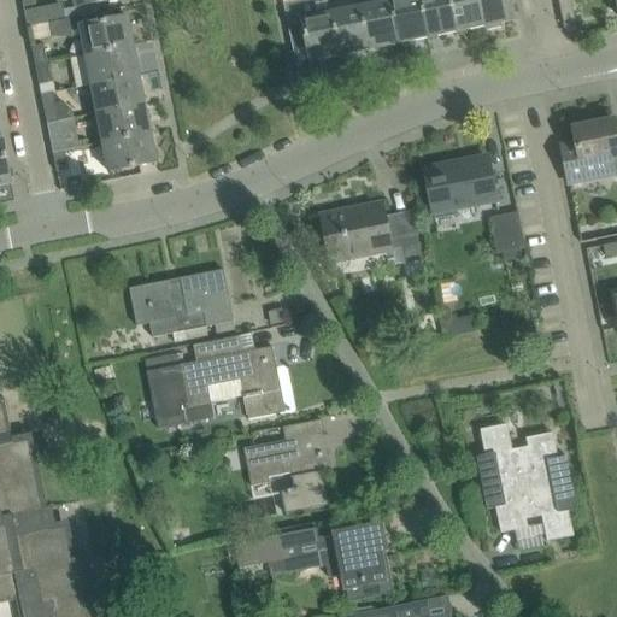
[(63,7),(37,12),(34,0),(22,0),(28,28),(51,23),(65,19),(63,7)]
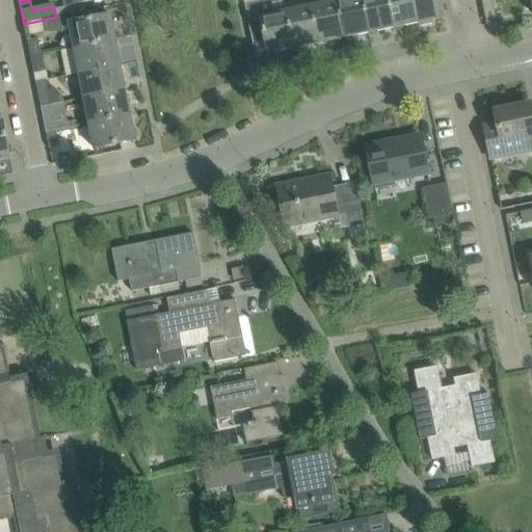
[(291,49),(284,11),(261,17),(258,0),(244,3),(253,44),(265,41),(267,54),(291,49)]
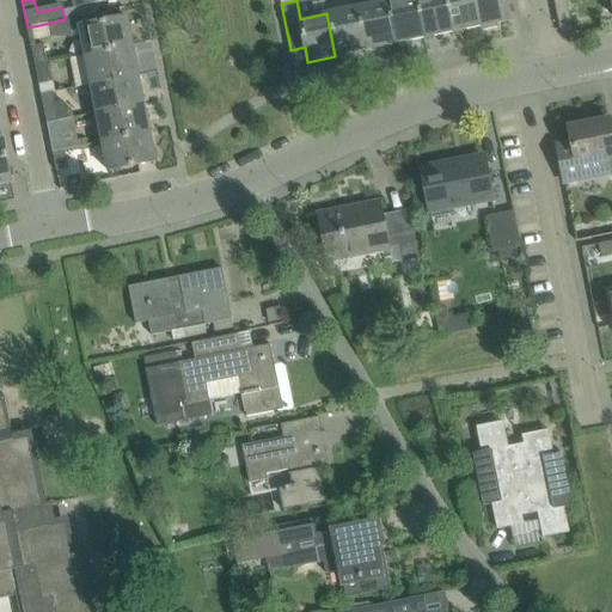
[(392,44),(423,38),(415,0),(392,0),(384,2),(392,44)]
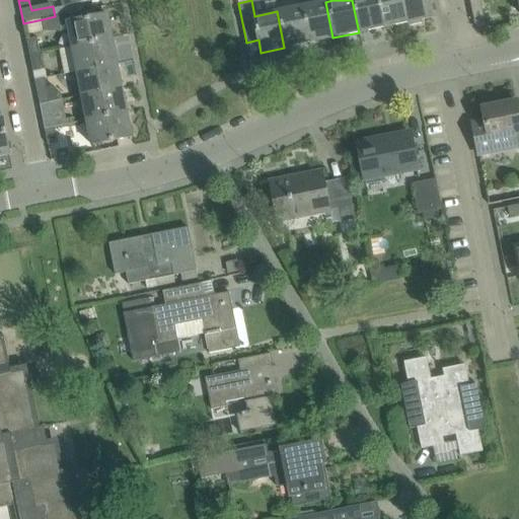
[(352,0),(359,32),(383,27),(377,0),(352,0)]
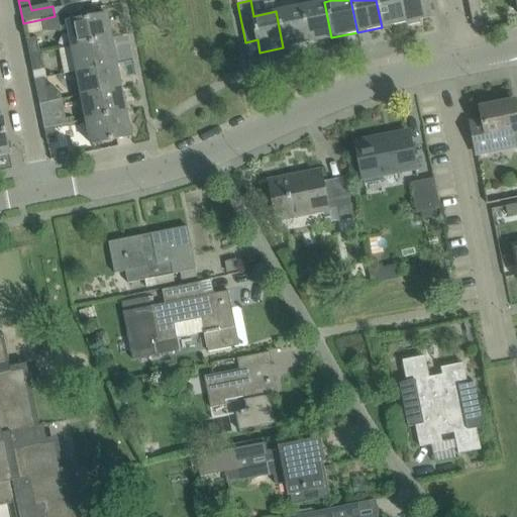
[(376,0),(382,27),(405,23),(400,0),(376,0)]
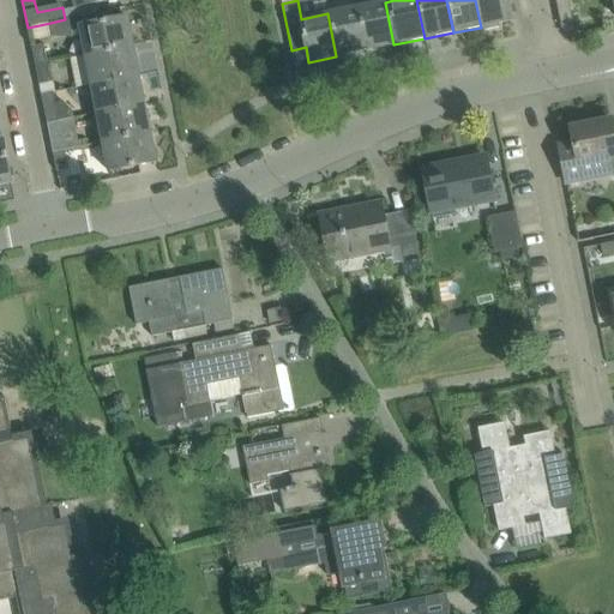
[(499,23),(512,20),(507,0),(475,0),(481,28),(482,26),(482,31),(500,28),(499,23)]
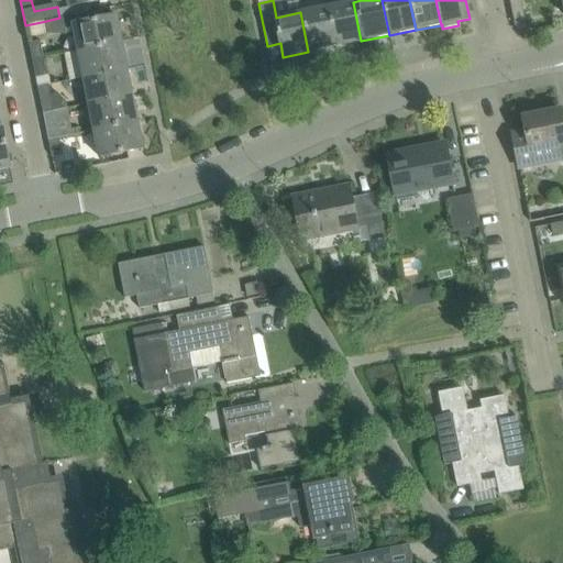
[(515,28),(526,25),(520,0),(512,0),(509,1),(515,28)]
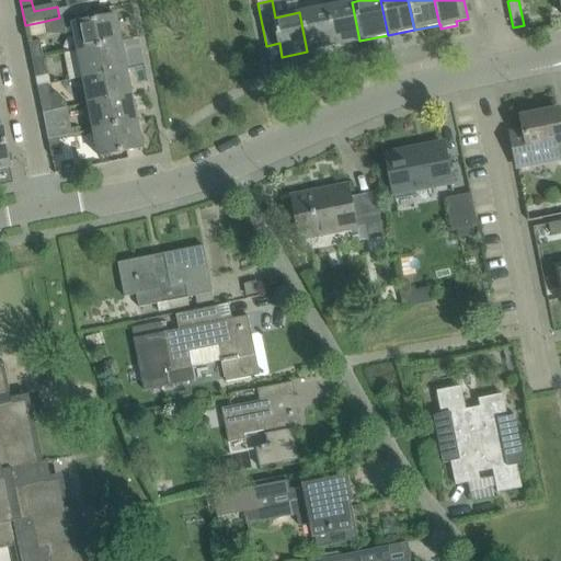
[(333,46),(359,41),(352,2),(324,8),(333,46)]
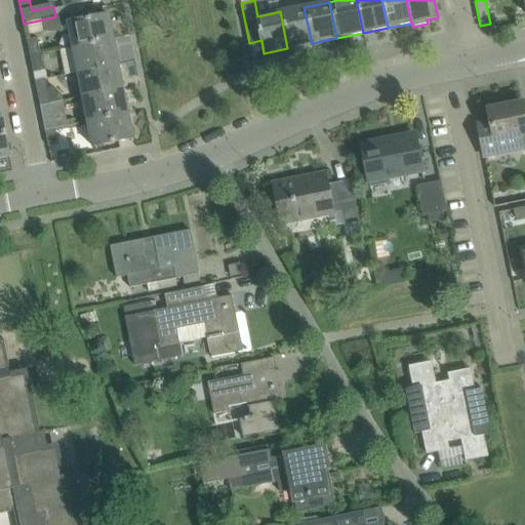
[(287,48),(312,43),(304,7),(280,11),(287,48)]
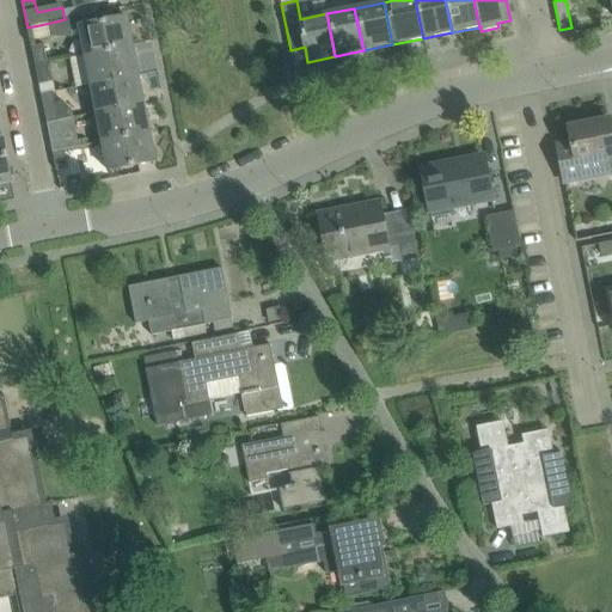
[(127,17),(110,20),(109,11),(65,19),(50,23),(53,36),(80,37),(85,57),(133,47),(127,17)]
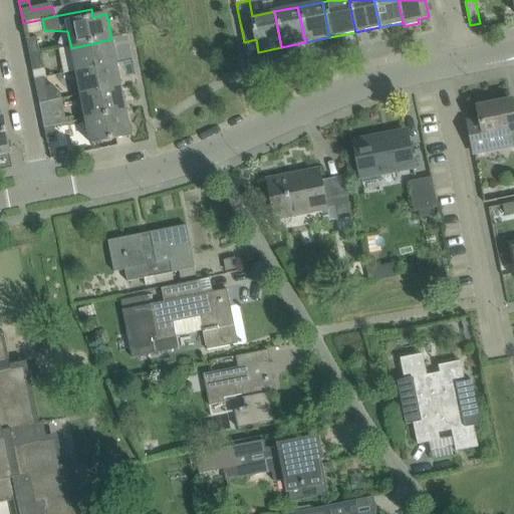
[(29,56),(40,54),(36,37),(26,39),(29,56)]
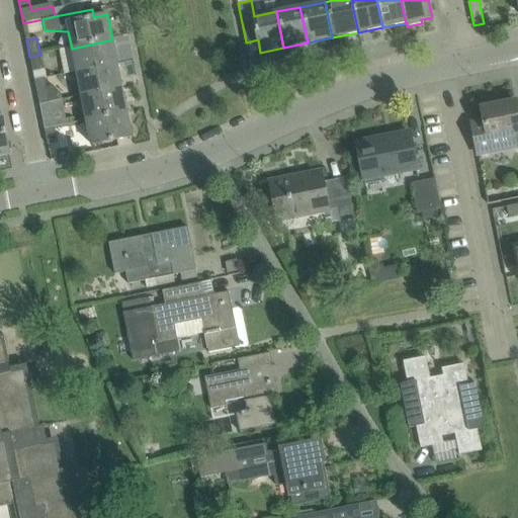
[(77,72),(117,64),(112,39),(72,49),(77,72)]
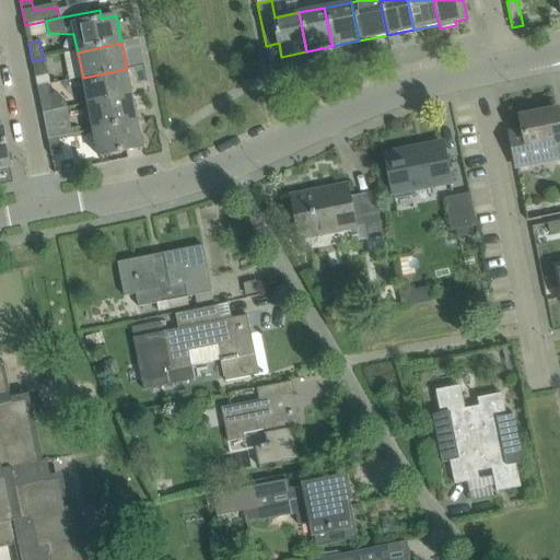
[(35,78),(47,74),(44,59),(32,61),(35,78)]
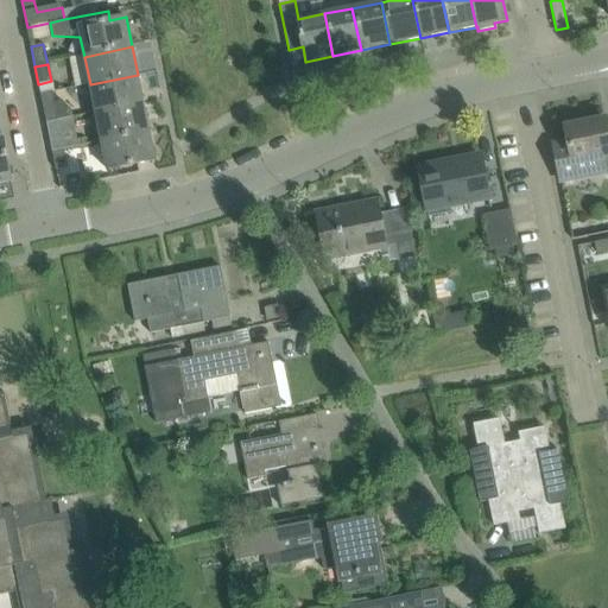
[(95,113),(144,103),(138,75),(90,84),(95,113)]
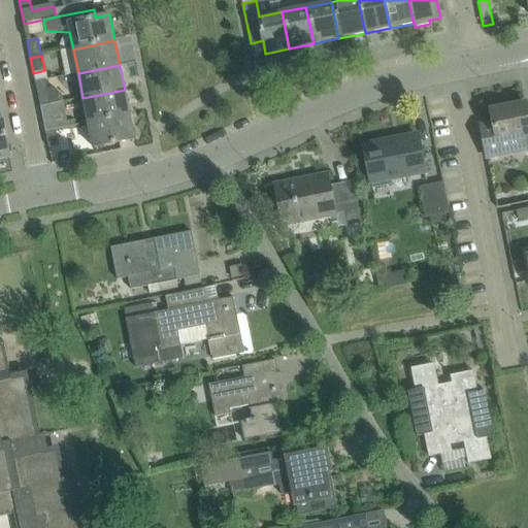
[(40,107),(52,105),(47,89),(37,91),(40,107)]
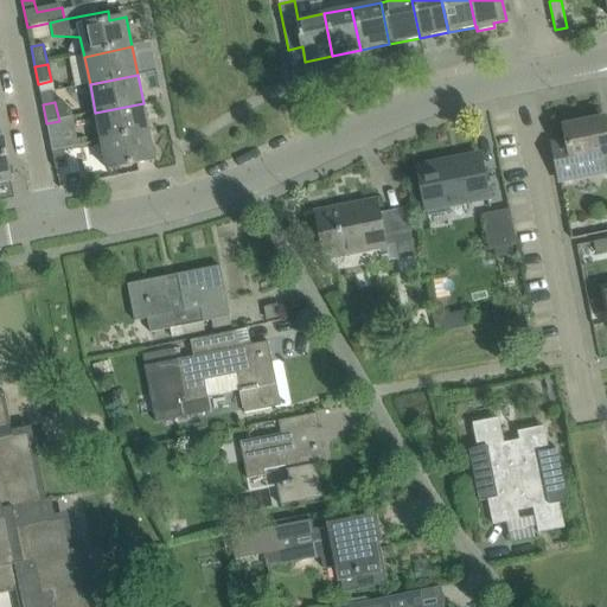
[(101,141),(149,133),(144,103),(95,113),(101,141)]
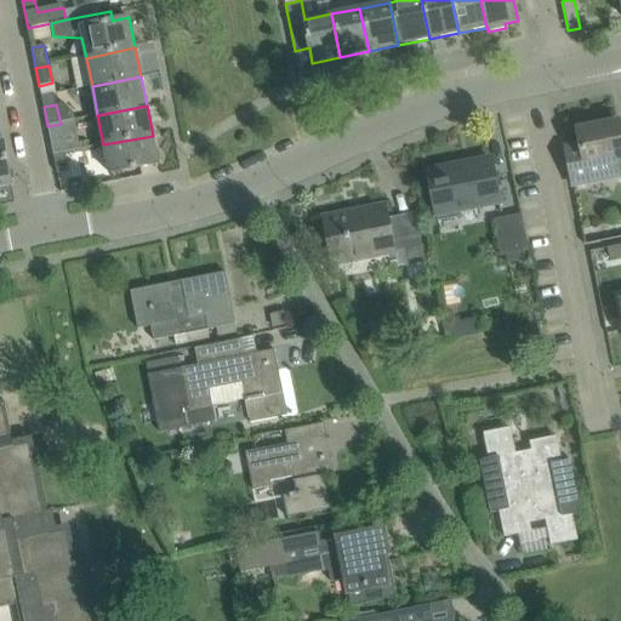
[(620,175),(620,137),(617,121),(577,130),(580,144),(564,147),(573,186),(593,181),(620,175)]
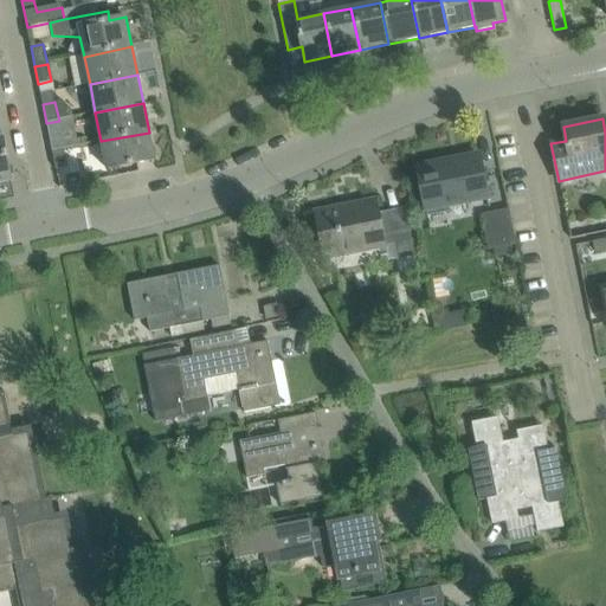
[(50,141),(63,139),(59,121),(46,123),(50,141)]
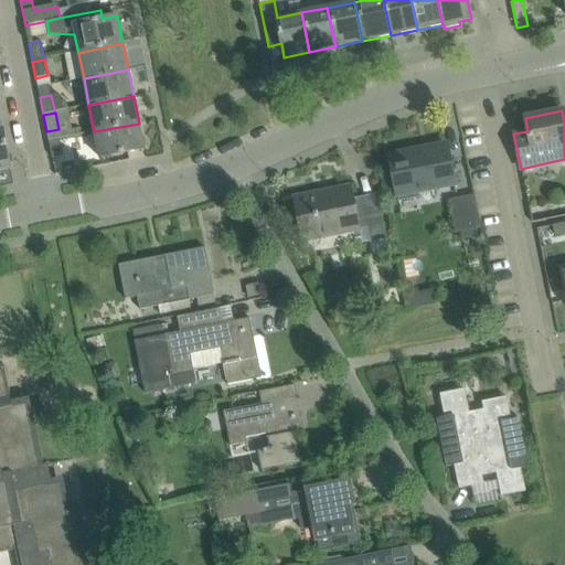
[(94,131),(95,137),(99,158),(144,149),(139,124),(94,131)]
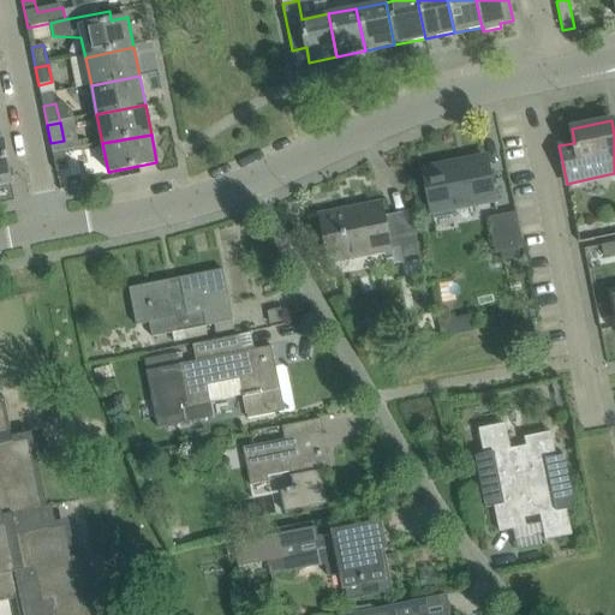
[(0,185),(12,184),(3,141),(0,141),(0,185)]
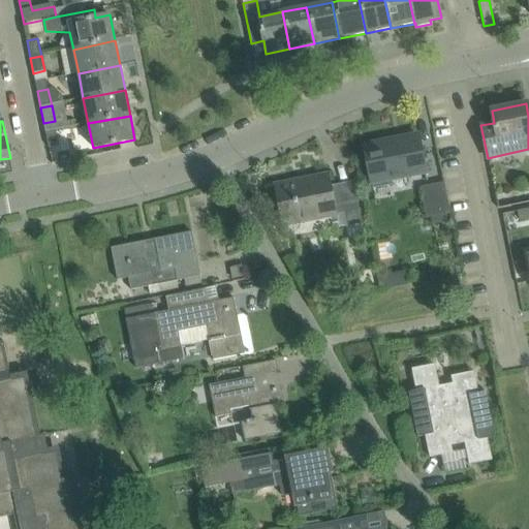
[(45,131),(49,148),(59,146),(56,129),(45,131)]
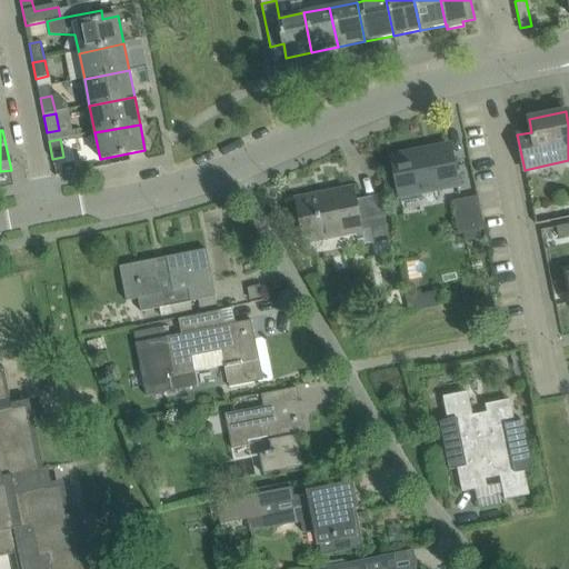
[(400,197),(448,188),(458,186),(450,147),(392,158),(393,165),(391,166),(393,178),(396,177),(400,197)]
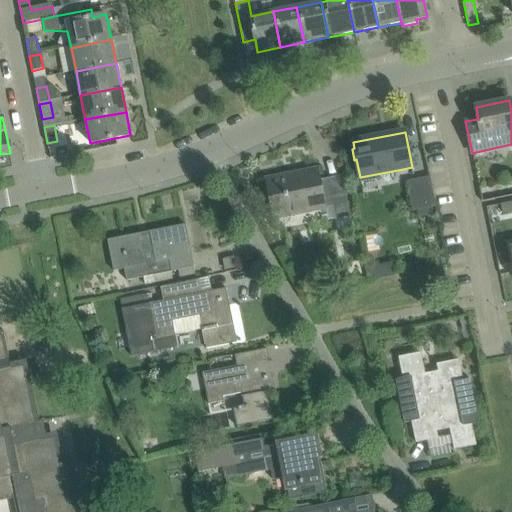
[(351,217),(346,195),(344,185),(322,189),(317,169),(266,180),(274,218),(292,214),(292,211),(332,203),(336,220),(351,217)]
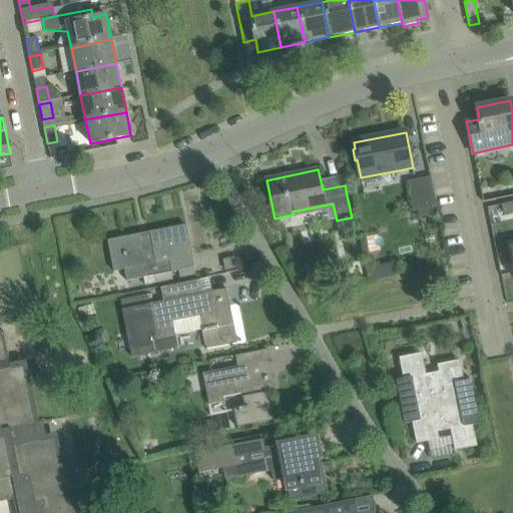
[(419,210),(437,206),(431,176),(413,180),(419,210)]
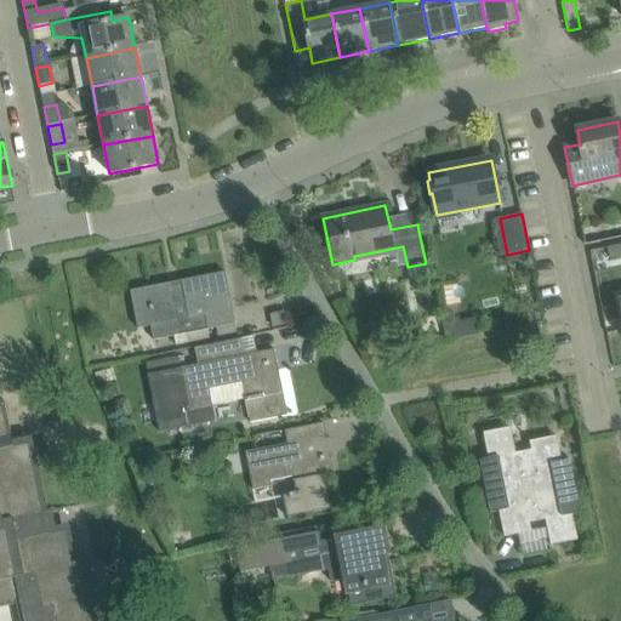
[(609,258),(620,256),(620,244),(608,248),(609,258)]
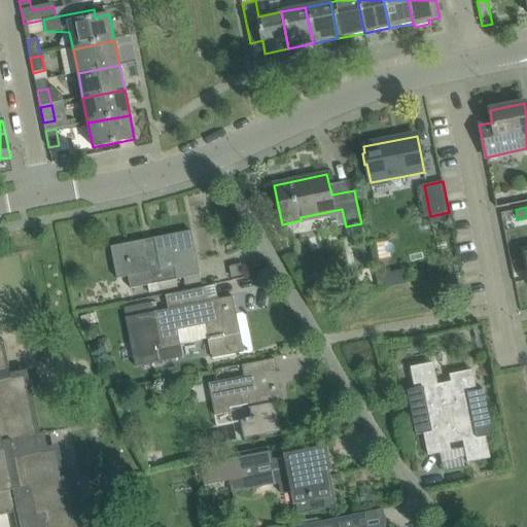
[(191,231),(110,247),(117,279),(128,277),(131,289),(200,275),(191,231)]
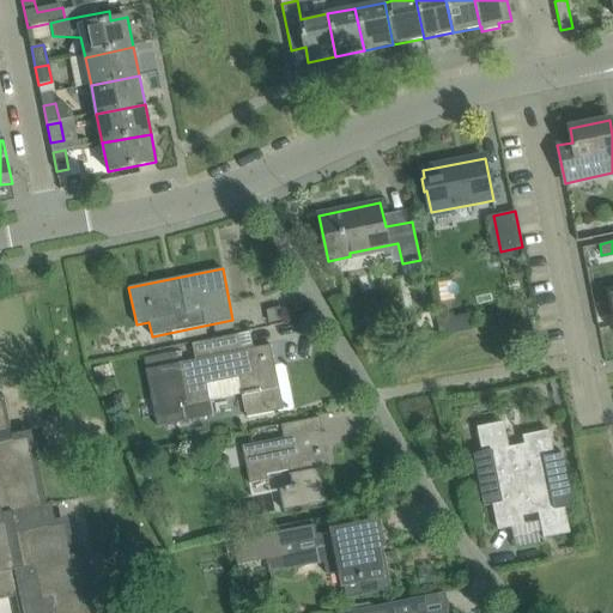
[(178,364),(146,370),(157,426),(212,416),(210,404),(210,401),(242,395),(247,418),(260,416),(284,411),(271,345),(237,352),(234,337),(238,335),(238,334),(214,339),(192,344),(195,360),(178,364)]
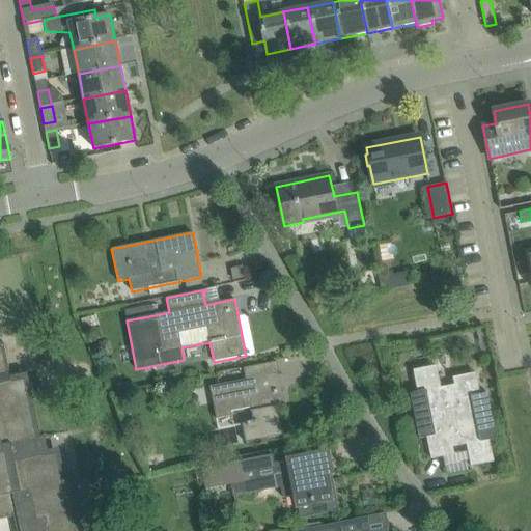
[(36,438),(24,379),(11,382),(4,343),(3,343),(4,347),(0,347),(0,519),(15,516),(17,530),(91,530),(87,509),(78,510),(72,481),(62,483),(56,453),(44,456),(39,437),(36,438)]
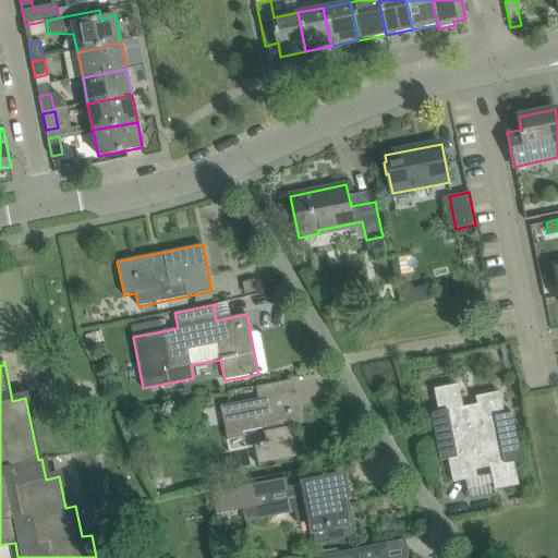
[(258,465),(276,462),(298,458),(290,420),(299,417),(293,392),(276,396),(274,384),(265,385),(255,387),(258,399),(220,407),(227,440),(245,437),(243,431),(264,427),(266,441),(258,443),(259,445),(254,446),(258,465)]
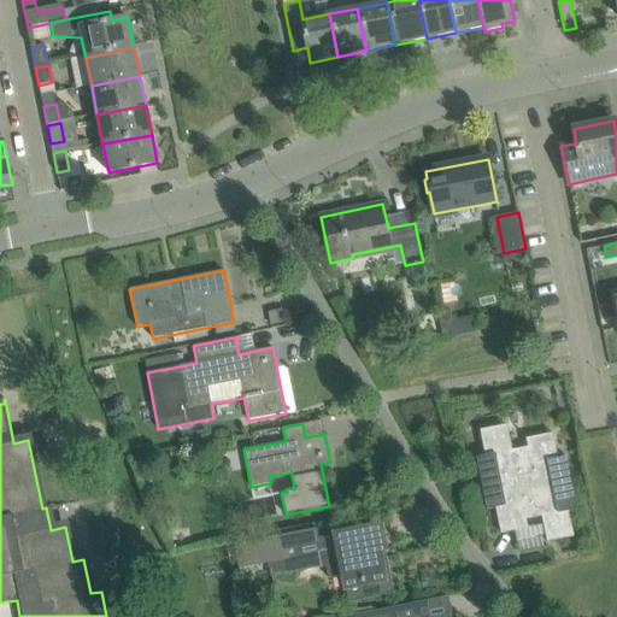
[(541,517),(547,542),(574,536),(569,511),(577,510),(566,458),(558,459),(553,434),(526,439),(528,447),(512,451),(507,425),(480,430),(486,456),(477,458),(487,510),(495,509),(501,534),(528,528),(527,519),(541,517)]
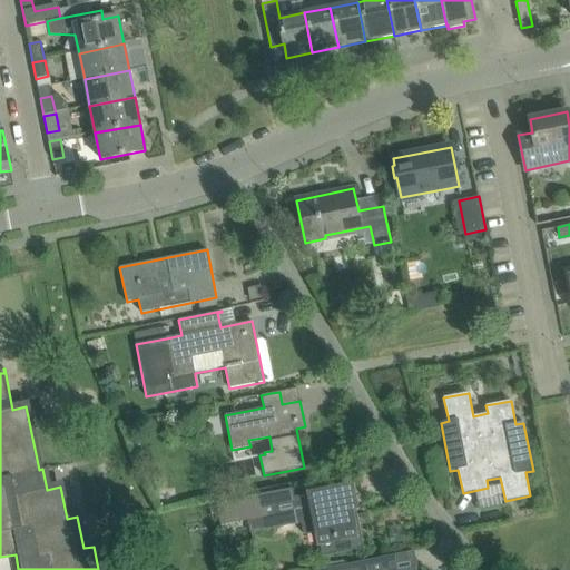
[(294,485),(216,501),(220,526),(248,521),(251,532),(302,522),(304,534),(317,531),(321,543),(334,541),(337,553),(357,549),(353,523),(349,524),(346,509),(350,509),(355,508),(351,487),(330,491),(311,494),(311,497),(297,500),(294,485)]
